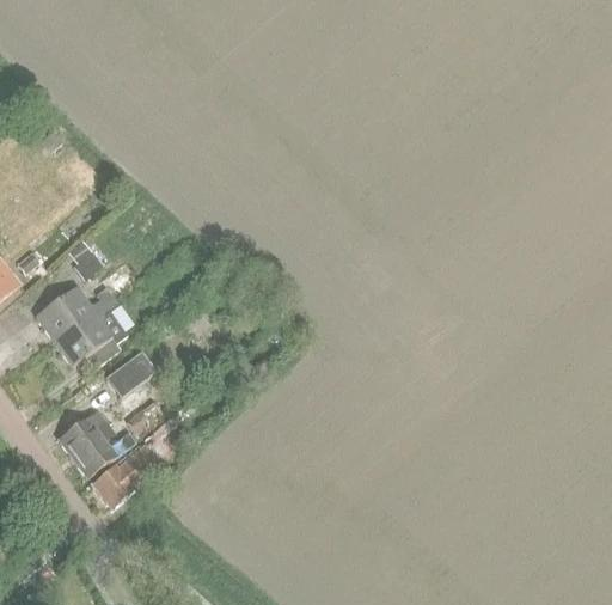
[(51,128),(42,138),(53,148),(62,140),(51,128)]
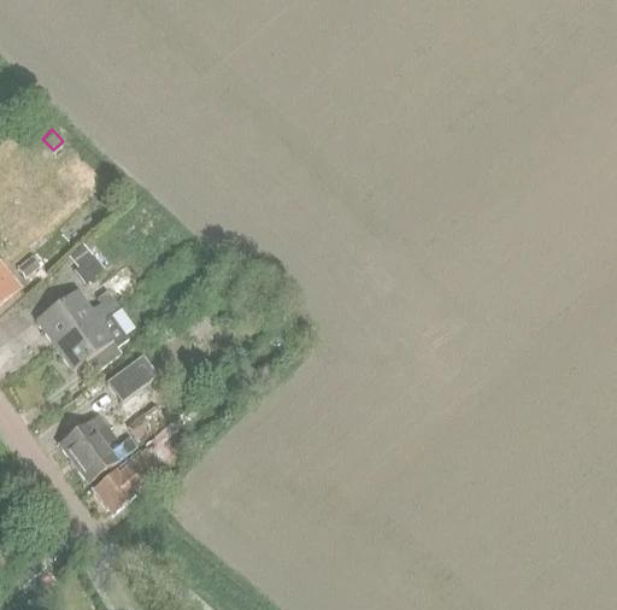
[(0,205),(10,198),(0,186),(0,205)]
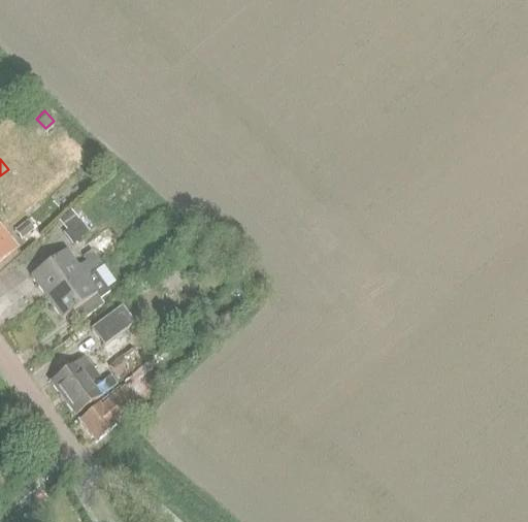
[(72,172),(55,191),(66,201),(84,183),(72,172)]
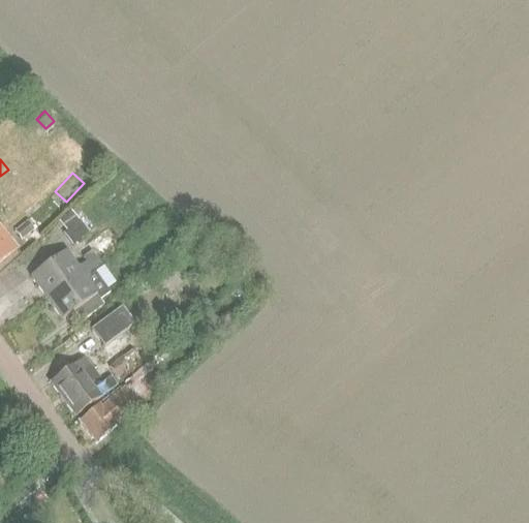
[(59,218),(67,228),(80,217),(71,208),(59,218)]
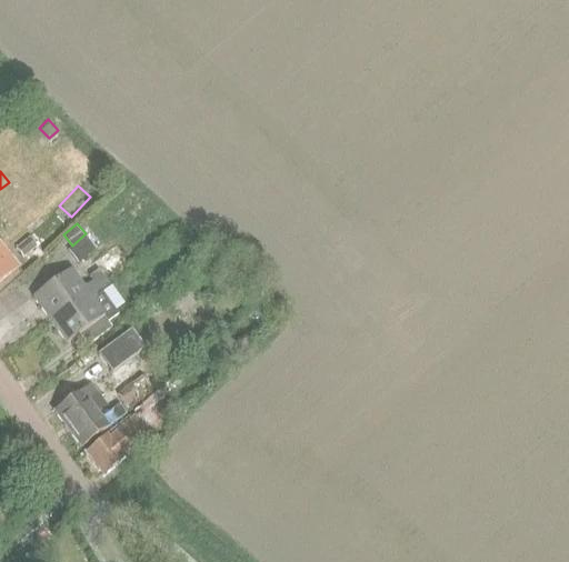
[(28,232),(16,242),(23,251),(36,241),(28,232)]
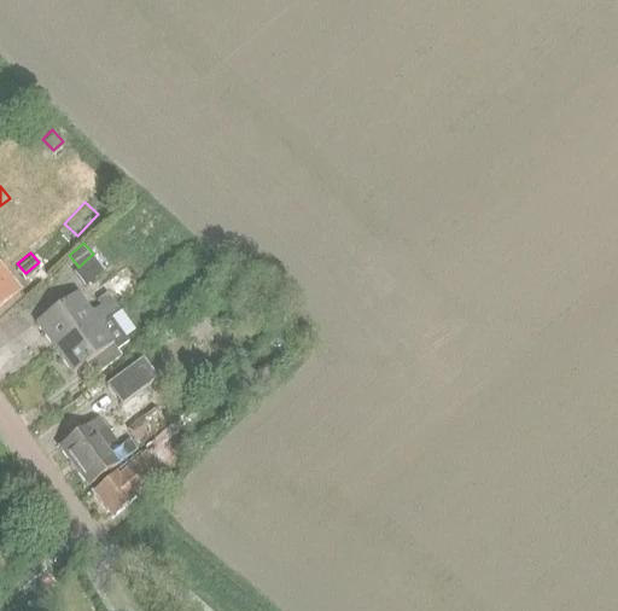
[(86,281),(104,267),(93,254),(79,267),(75,269),(79,273),(86,281)]
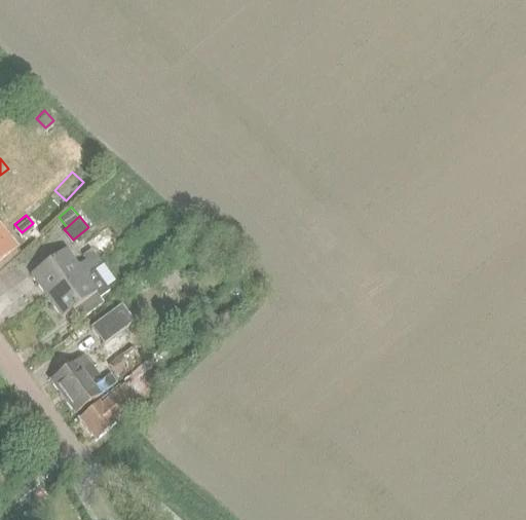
[(0,257),(16,244),(1,226),(0,226),(0,257)]
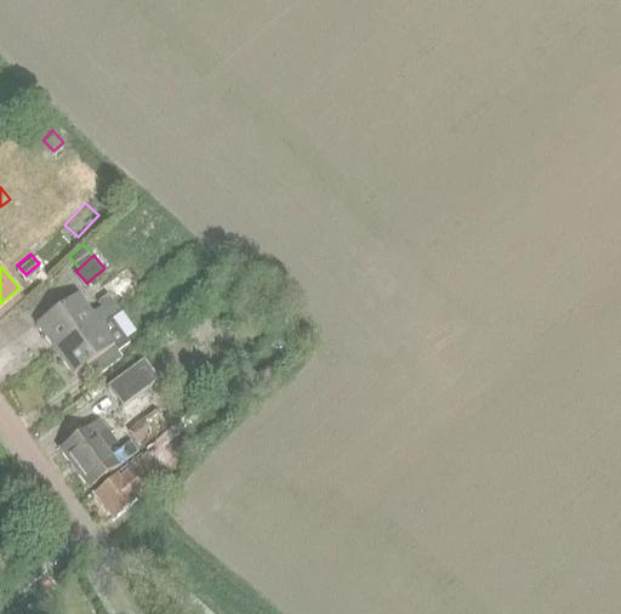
[(95,299),(98,305),(91,310),(77,290),(35,320),(43,331),(53,346),(96,316),(101,323),(112,316),(106,308),(113,303),(104,291),(95,299)]
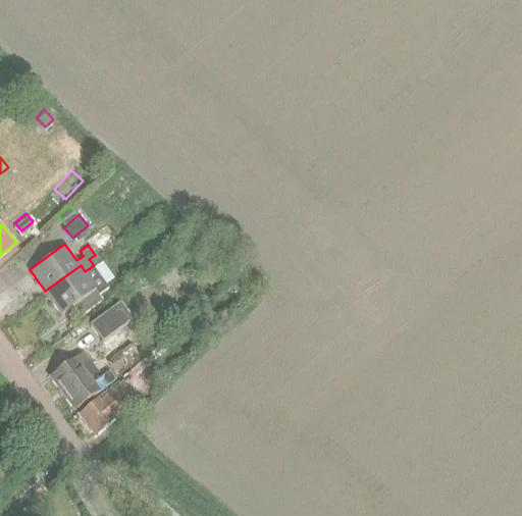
[(45,291),(60,312),(72,303),(80,313),(102,297),(99,293),(108,286),(100,274),(92,280),(85,271),(81,265),(45,291)]
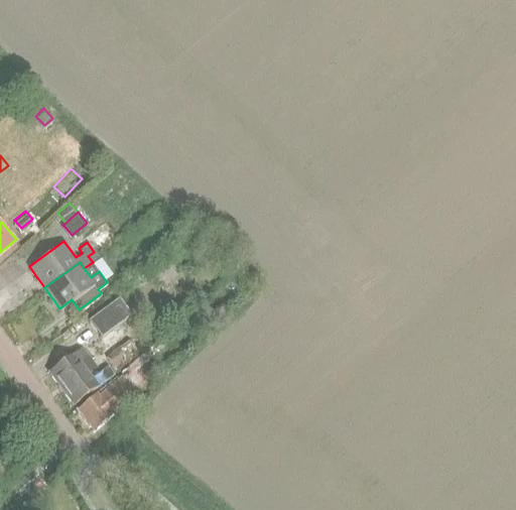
[(101,336),(131,313),(118,296),(88,319),(101,336)]
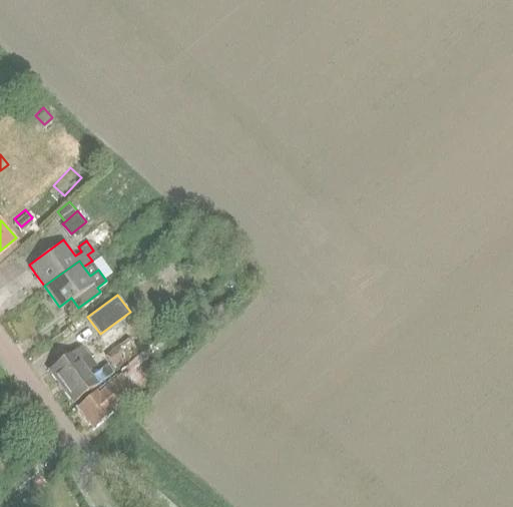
[(112,363),(134,346),(126,336),(104,353),(112,363)]
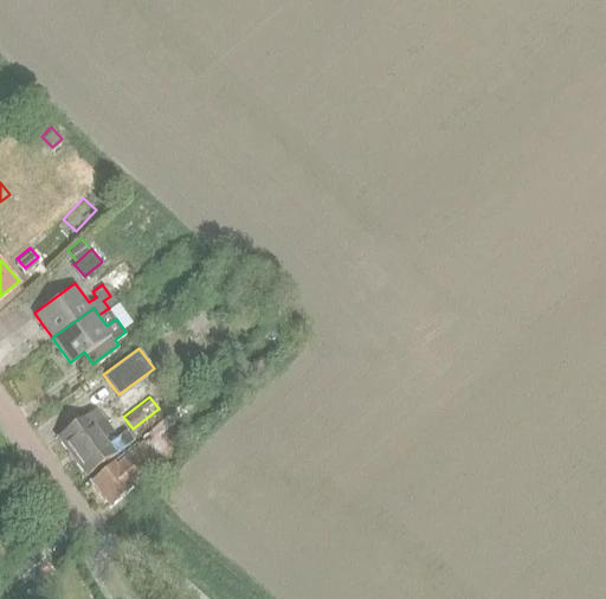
[(117,435),(96,406),(86,413),(86,412),(57,435),(85,472),(134,437),(127,427),(117,435)]
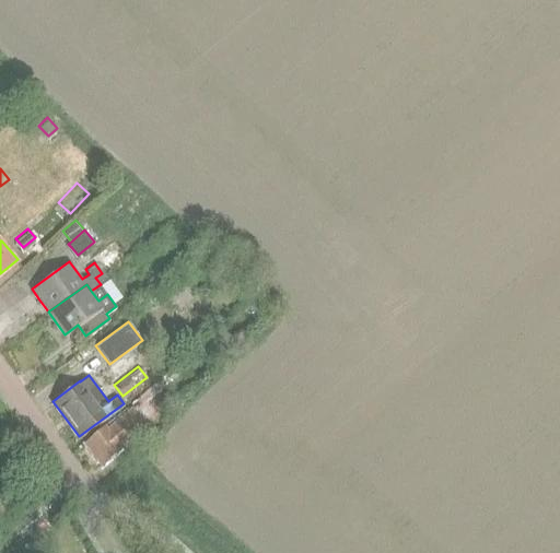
[(147,424),(144,423),(152,418),(141,402),(133,408),(132,406),(106,427),(104,424),(83,442),(102,465),(124,447),(123,446),(147,424)]
